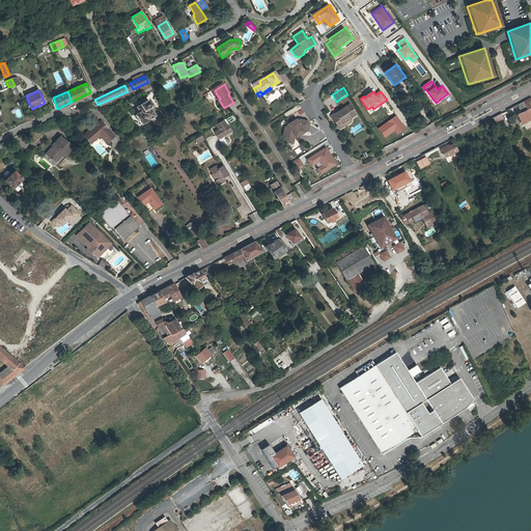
[(530,98),(516,105),(521,112),(515,114),(521,123),(530,118),(530,119),(530,98)]
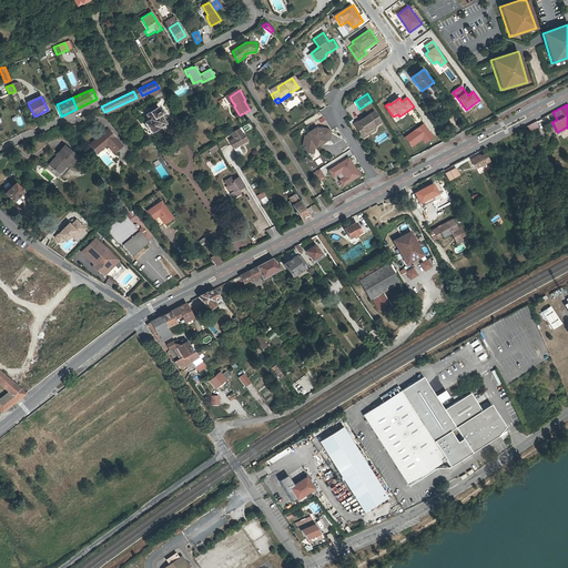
[(145,114),(149,120),(144,123),(150,133),(158,128),(164,123),(159,114),(161,113),(158,107),(145,114)]
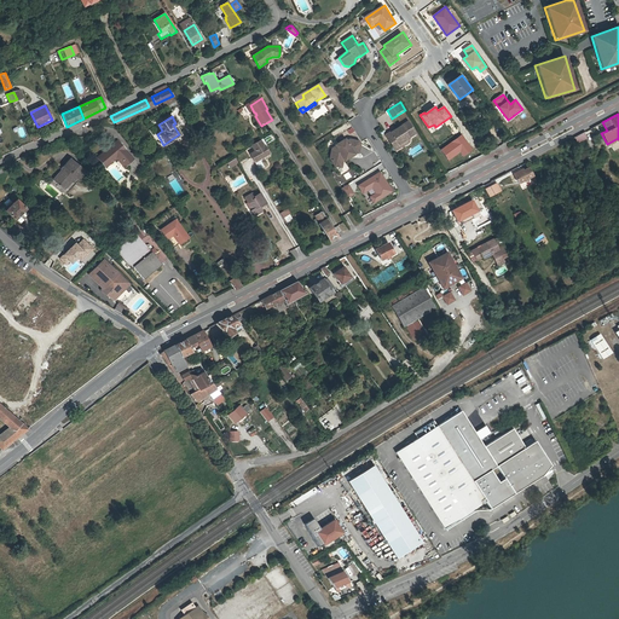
[(404,143),(405,142),(406,142),(406,140),(408,140),(408,139),(408,138),(406,137),(414,133),(406,121),(392,129),(391,129),(385,134),(392,146),(400,142),(401,142),(403,143),(404,143)]
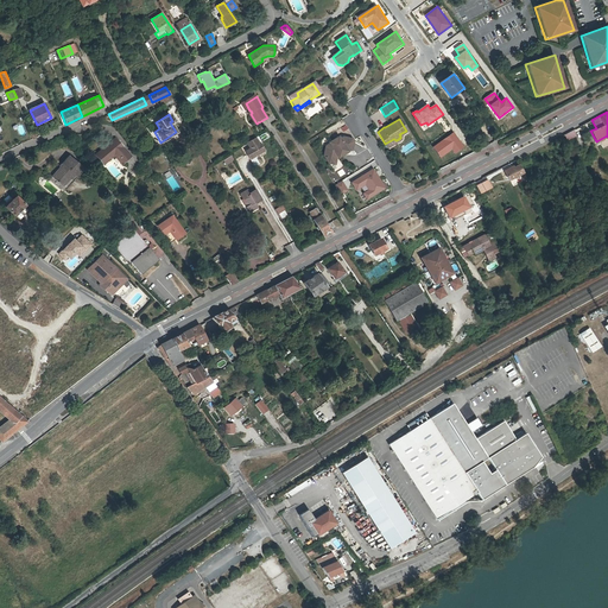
[(565,140),(577,137),(575,131),(564,134),(565,140)]
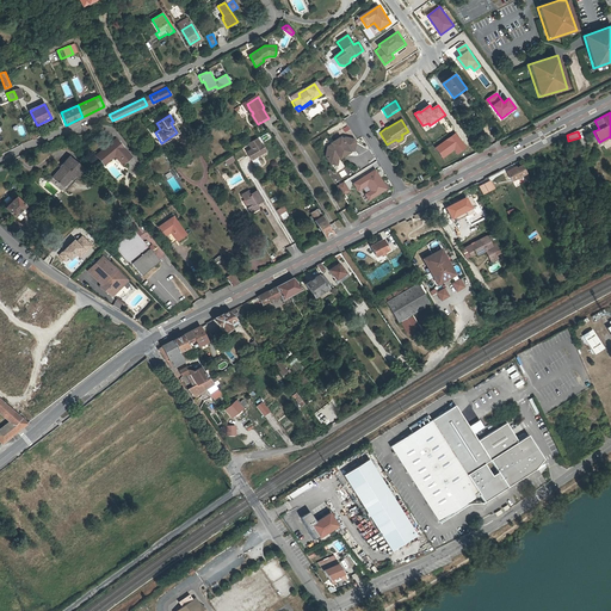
[(346,148),(353,149),(355,142),(353,140),(344,139),(341,141),(339,139),(329,144),(332,147),(329,148),(327,158),(328,160),(335,162),(338,154),(346,148)]
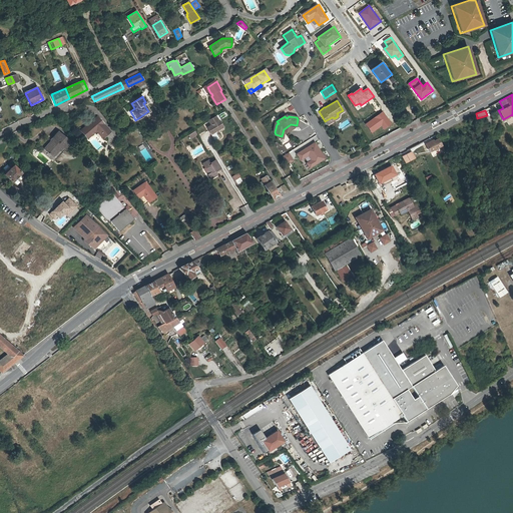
[(109,132),(97,117),(80,131),(86,138),(97,129),(104,137),(109,132)]
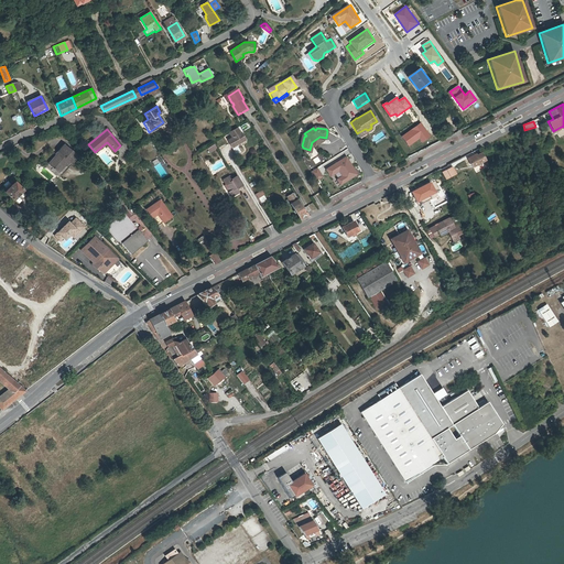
[(229,133),(232,138),(228,140),(232,147),(245,139),(241,132),(240,132),(238,129),(229,133)]
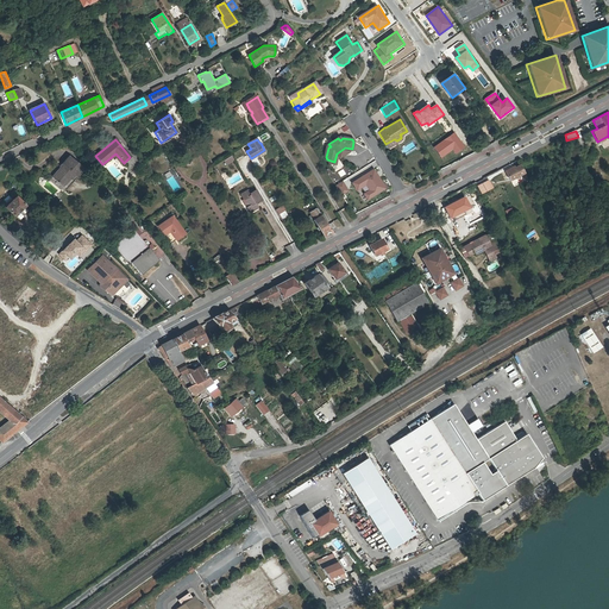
[(346,150),(345,148),(337,154),(338,156),(339,158),(349,152),(346,150)]
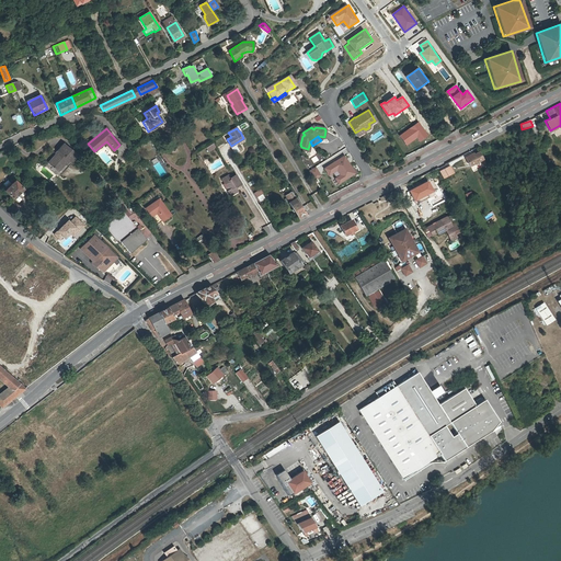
[(308,149),(301,147),(304,150),(309,152),(309,149),(311,144),(310,141),(308,149)]
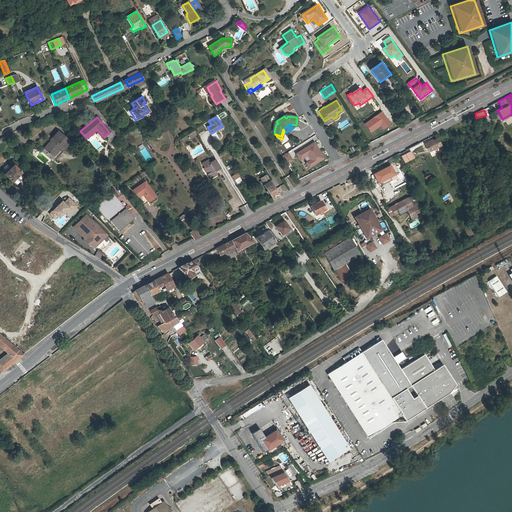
[(53,138),(54,139),(45,149),(53,156),(62,146),(65,149),(70,143),(58,132),(53,138)]
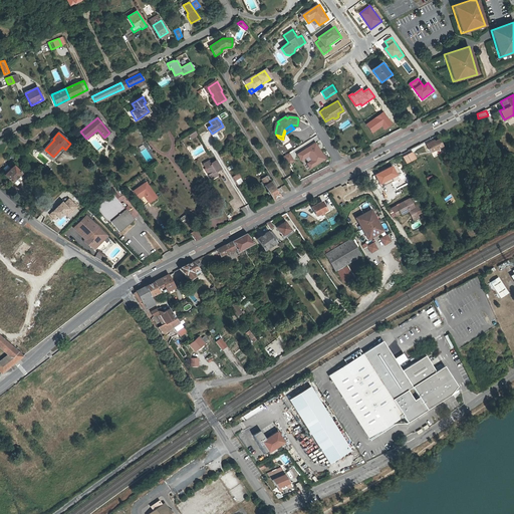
[(432,143),(432,142),(426,144),(430,152),(434,150),(435,151),(438,150),(437,148),(441,146),(438,140),(432,143)]
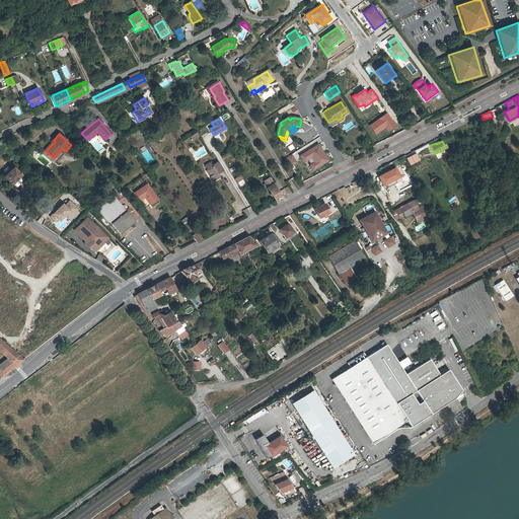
[(318,144),(300,155),(304,163),(312,159),(314,162),(310,165),(313,170),(328,161),(318,144)]
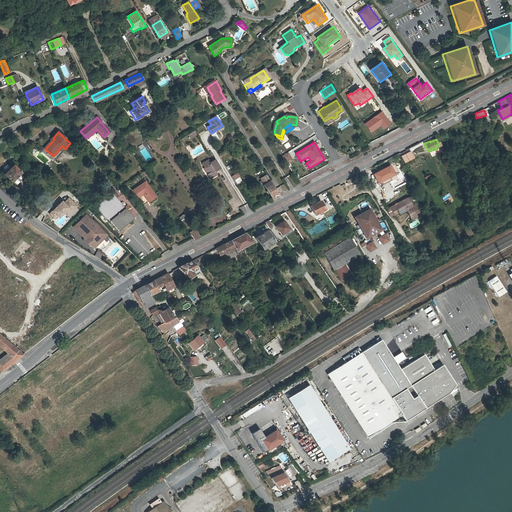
[(410,151),(400,156),(404,162),(414,158),(410,151)]
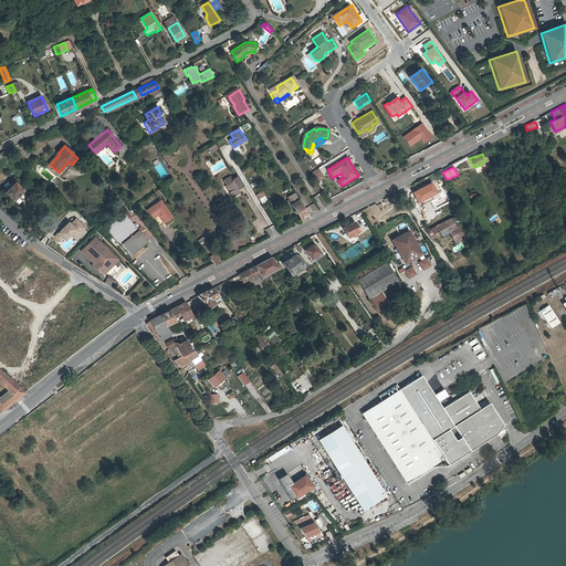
[(318,168),(312,173),(317,181),(324,178),(318,168)]
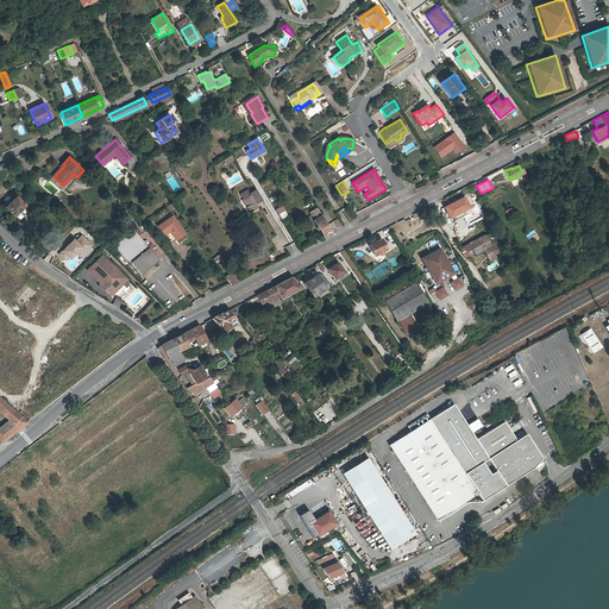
[(250,213),(259,207),(256,203),(263,199),(257,189),(250,193),(249,190),(240,194),(244,200),(246,199),(250,206),(248,207),(250,213)]
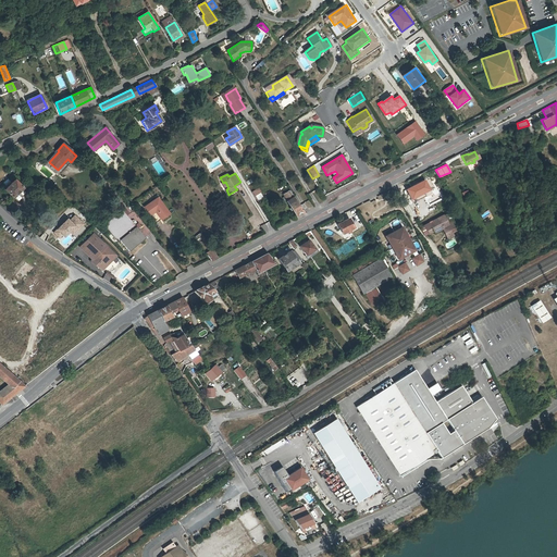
[(22,188),(23,187),(14,180),(4,189),(13,198),(13,197),(19,202),(27,194),(22,188)]
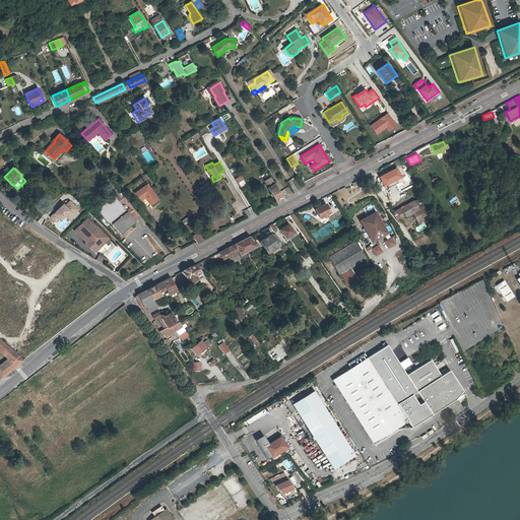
[(264,182),(268,187),(268,188),(276,202),(283,198),(270,178),(264,182)]
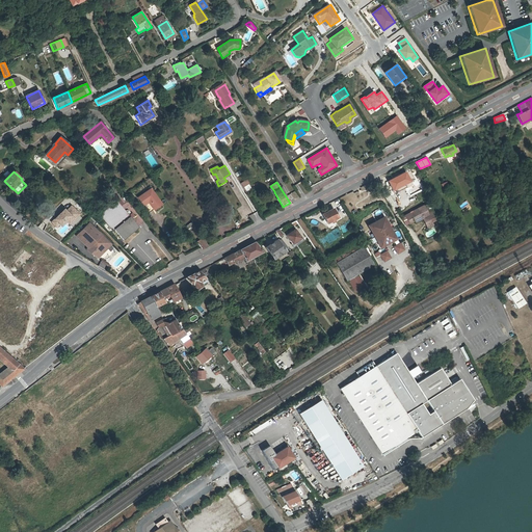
[(251,190),(248,184),(243,187),(247,193),(251,190)]
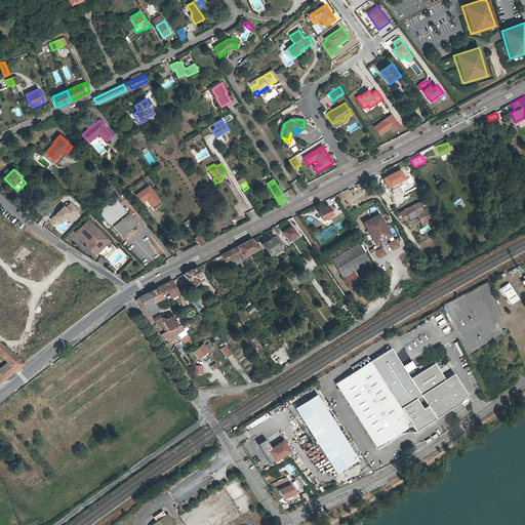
[(135,195),(140,203),(146,199),(150,205),(158,199),(148,187),(135,195)]
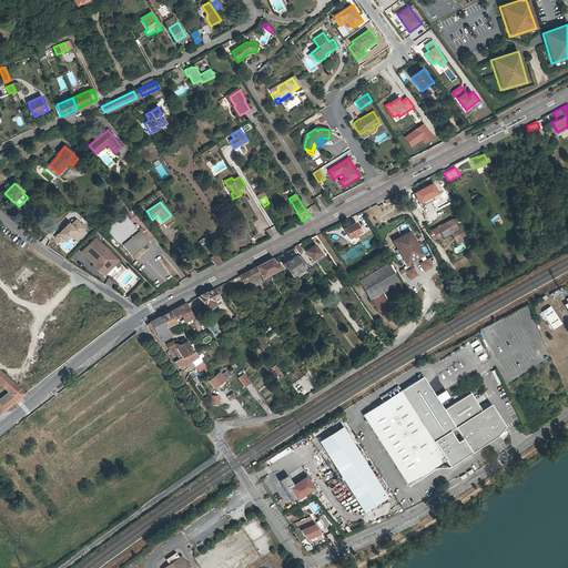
[(107,230),(120,246),(122,245),(132,256),(146,244),(143,240),(144,239),(124,215),(107,230)]
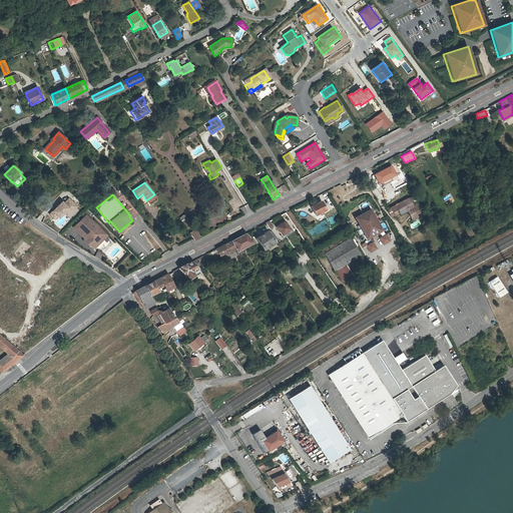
[(155,196),(154,194),(146,200),(142,194),(137,198),(143,205),(155,196)]
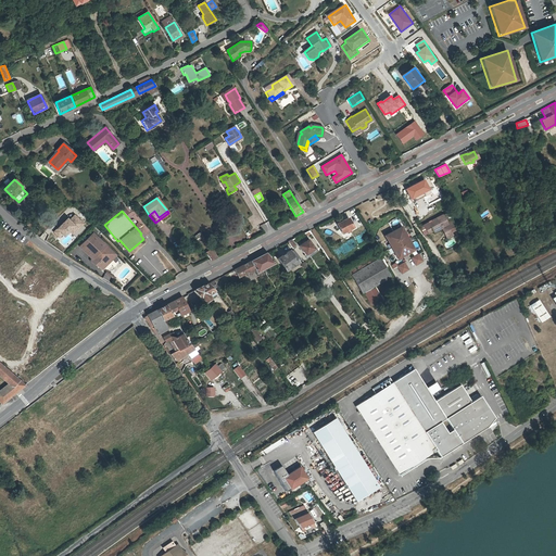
[(447,223),(452,220),(447,212),(443,214),(447,223)]
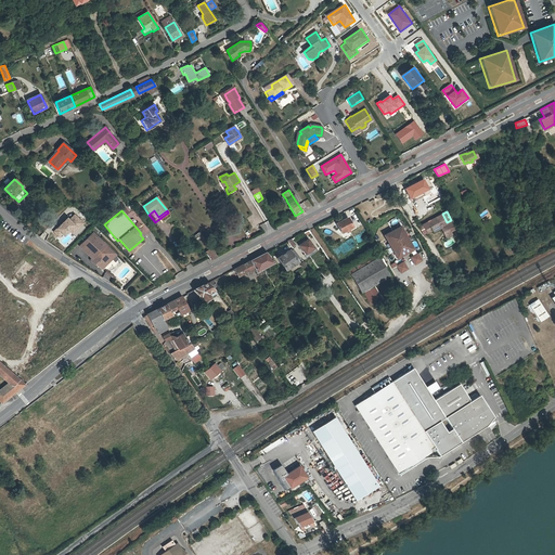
[(68,217),(53,232),(59,237),(62,234),(64,236),(69,231),(73,234),(85,223),(75,214),(69,219),(68,217)]
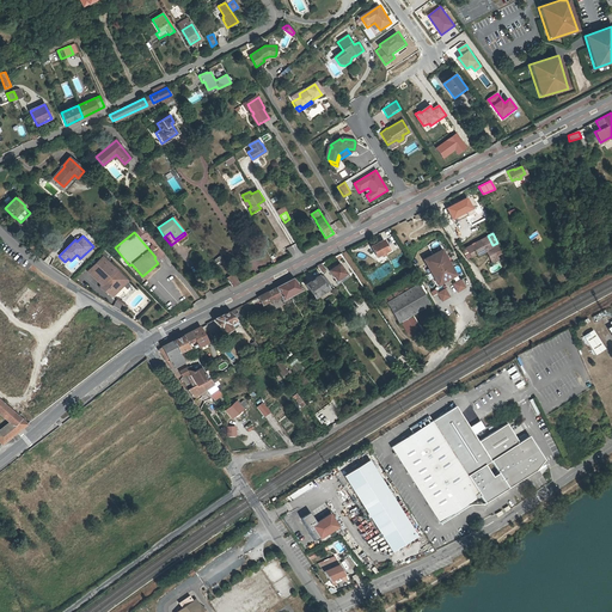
[(493,245),(488,236),(488,237),(472,244),(472,245),(466,249),(471,257),(477,255),(477,256),(487,251),(491,262),(499,258),(497,256),(503,252),(497,243),(493,245)]
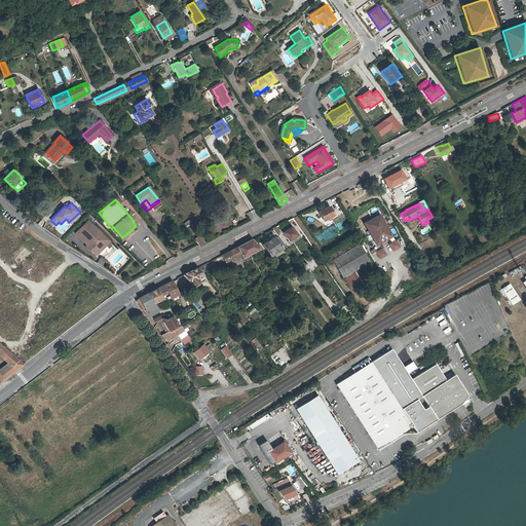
[(321,209),(322,210),(318,212),(324,220),(327,219),(328,220),(336,216),(333,210),(332,211),(330,205),(325,209),(324,208),(321,209)]
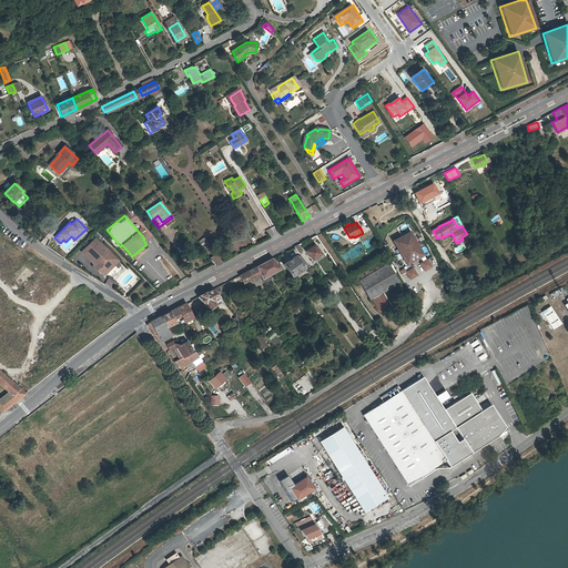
[(139,230),(148,242),(154,237),(146,227),(143,230),(141,227),(139,230)]
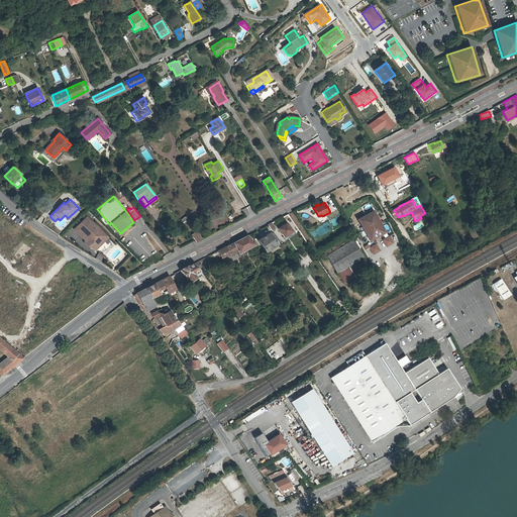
[(373,211),(358,219),(370,240),(385,232),(373,211)]
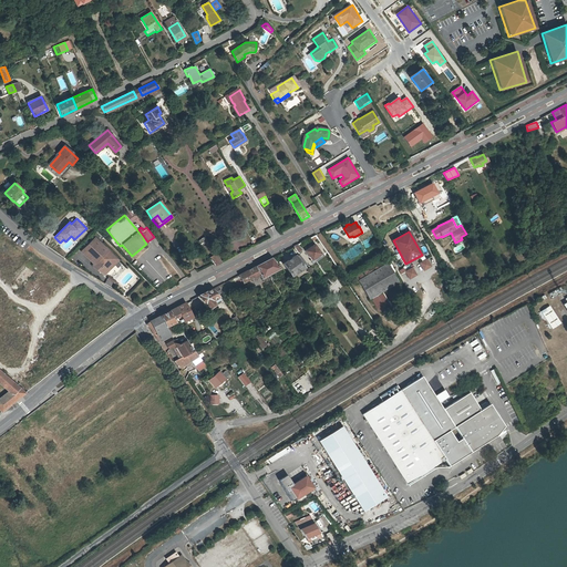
[(102,274),(116,258),(94,237),(81,251),(93,264),(93,265),(93,267),(102,274)]
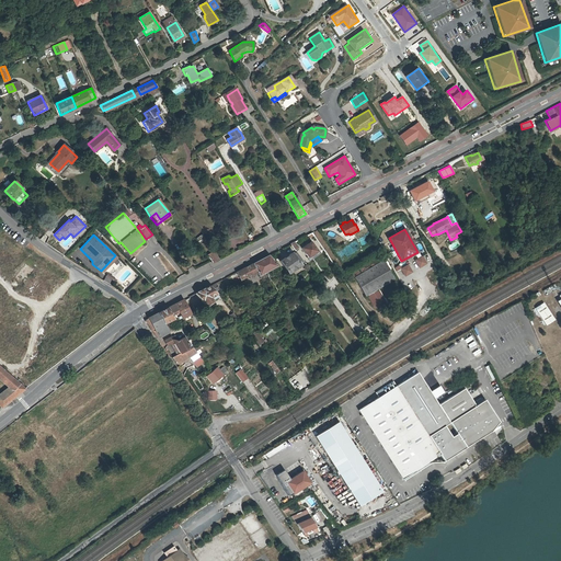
[(209,244),(202,235),(195,239),(203,249),(209,244)]
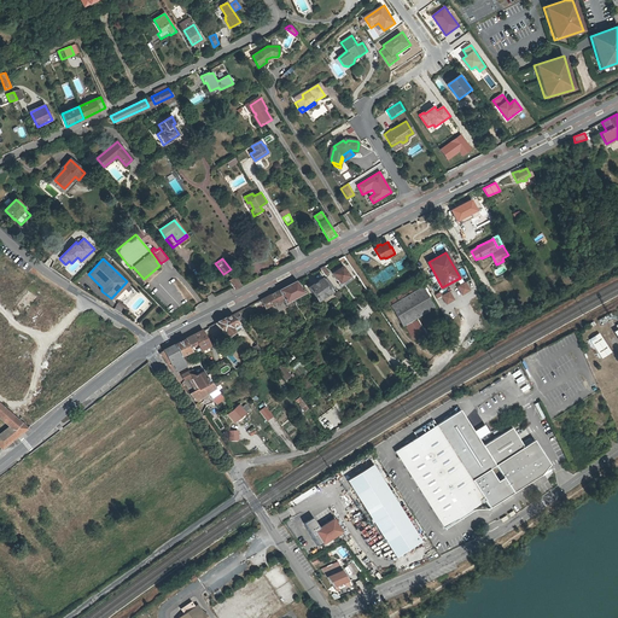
[(349,275),(342,266),(332,273),(339,283),(349,275)]
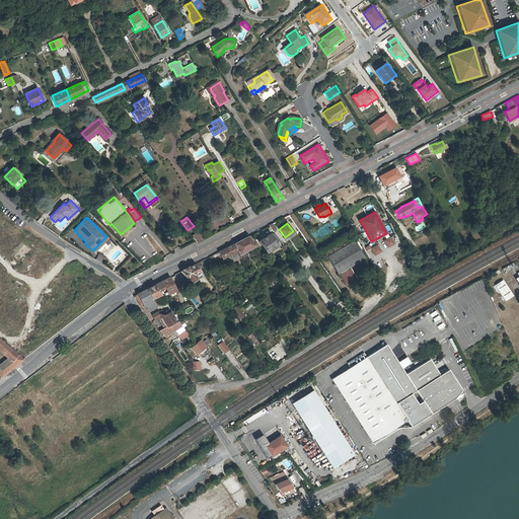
[(200,232),(193,236),(198,243),(204,240),(200,232)]
